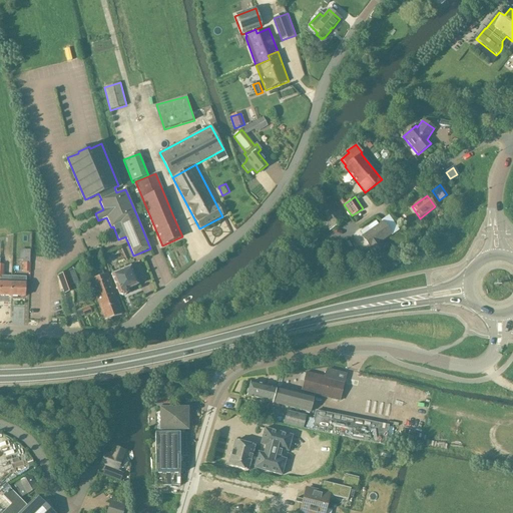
[(329,230),(346,219),(330,197),(314,208),(329,230)]
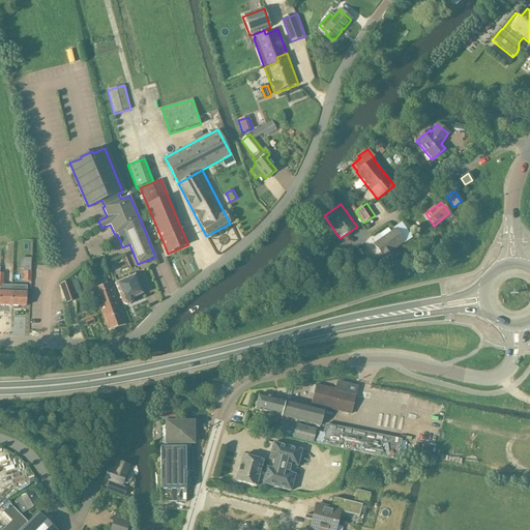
[(375,245),(386,262),(395,255),(392,248),(403,241),(395,231),(391,234),(388,229),(380,235),(383,239),(375,245)]
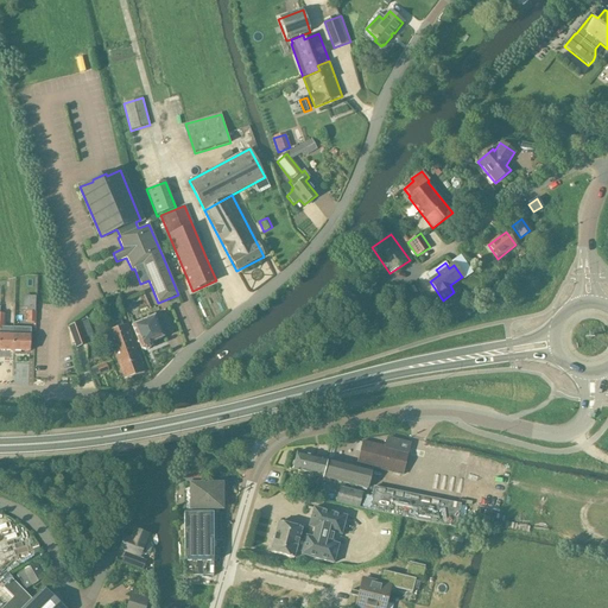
[(163,339),(154,317),(132,327),(141,349),(145,350),(150,349),(151,346),(150,343),(163,339)]
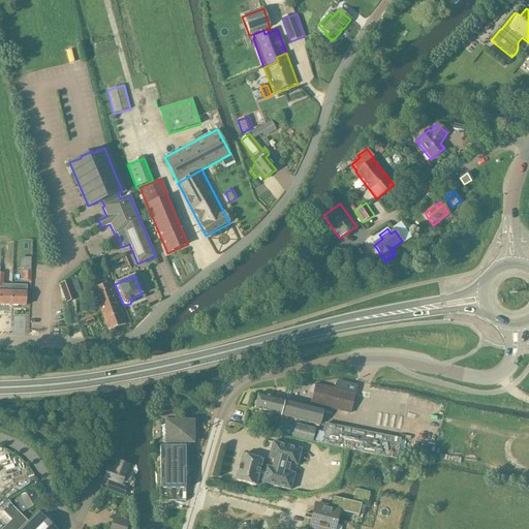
[(93,289),(101,313),(107,331),(125,323),(110,283),(106,284),(104,280),(95,283),(97,288),(93,289)]
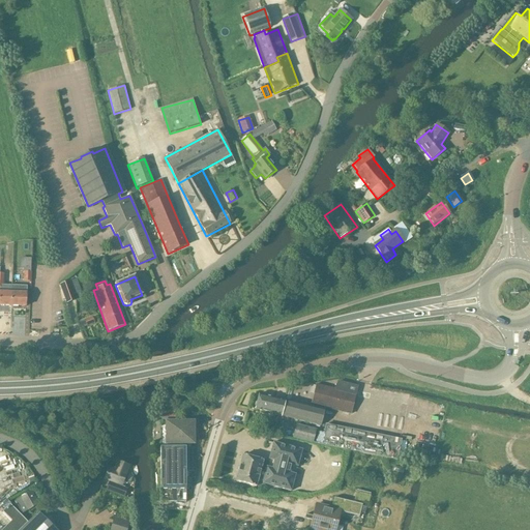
[(59,285),(64,299),(66,303),(76,300),(75,296),(69,282),(59,285)]
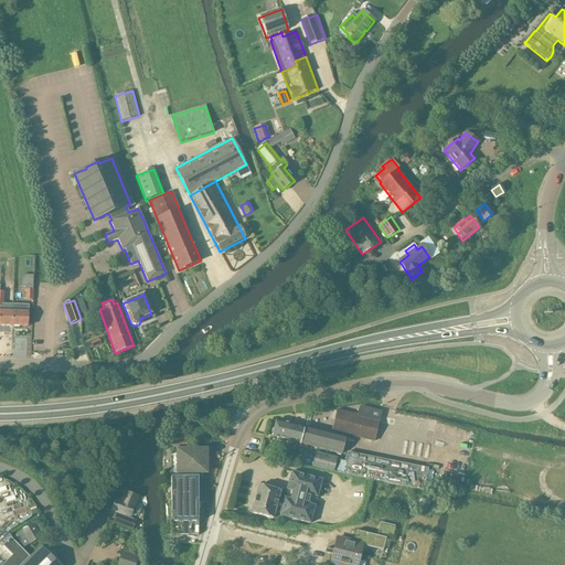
[(0,326),(12,326),(12,312),(0,311),(0,326)]
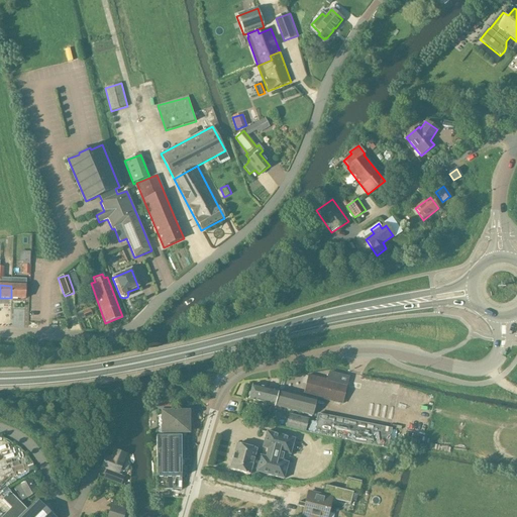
[(25,286),(11,286),(11,298),(24,299),(25,286)]
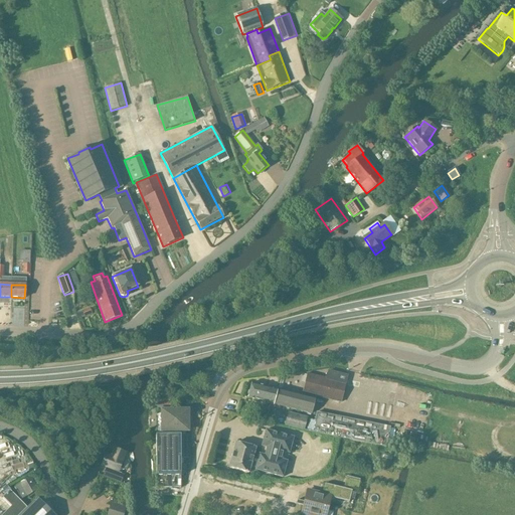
[(81,311),(83,317),(92,314),(90,308),(81,311)]
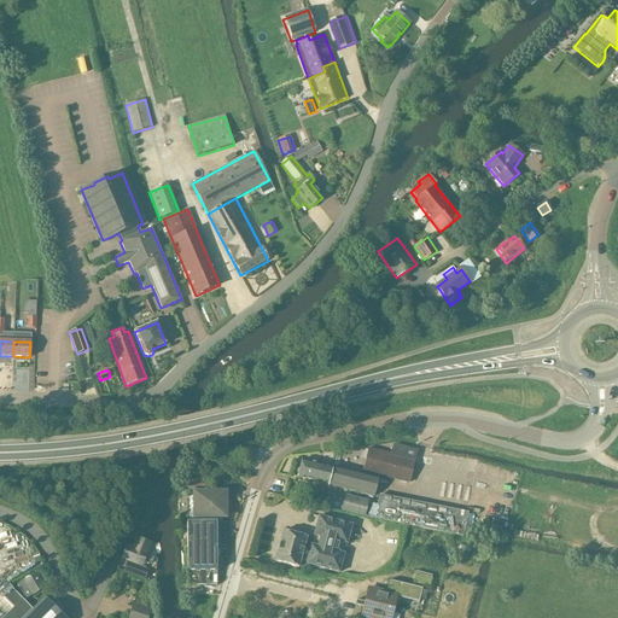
[(378,476),(408,483),(417,452),(394,445),(391,454),(368,448),(362,473),(378,477),(378,476)]
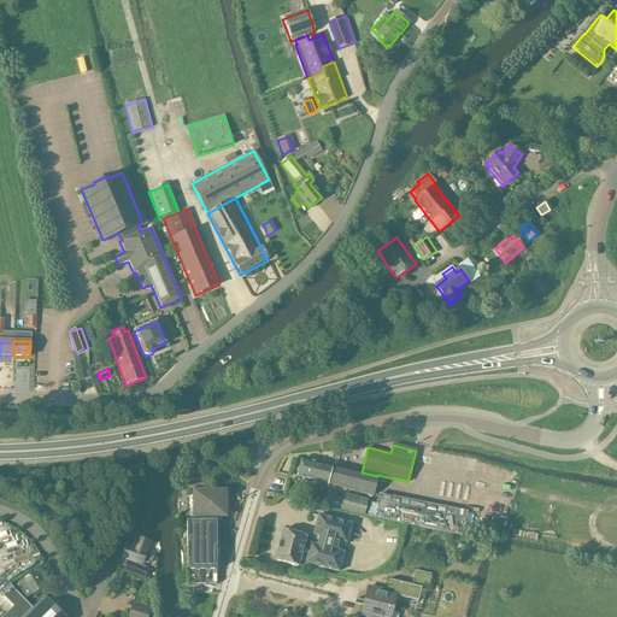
[(299,469),(297,476),(317,482),(317,483),(327,486),(331,466),(322,464),(322,465),(300,459),(299,469)]
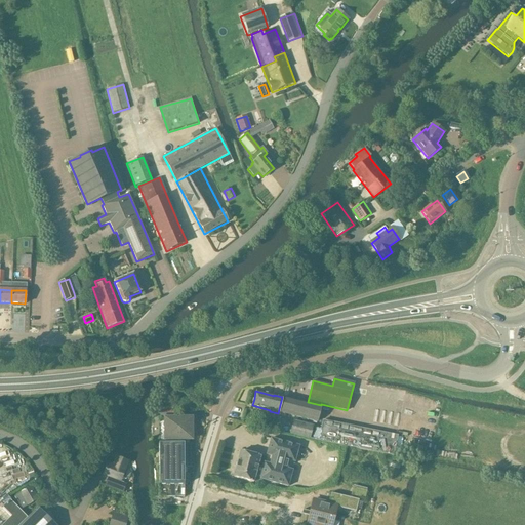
[(280,405),(278,413),(294,416),(317,422),(321,405),(308,402),(308,403),(282,397),(280,405)]
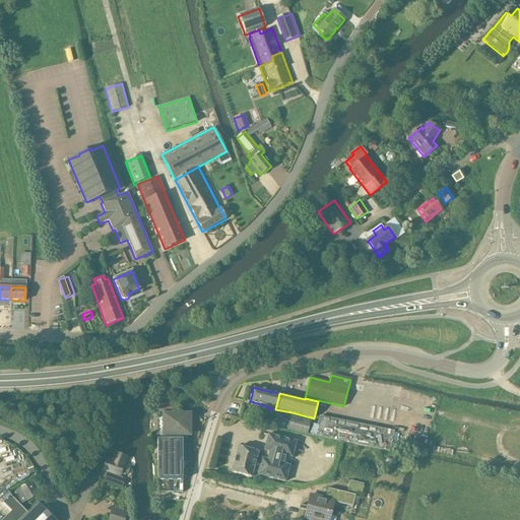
[(254,408),(245,406),(243,414),(252,416),(254,408)]
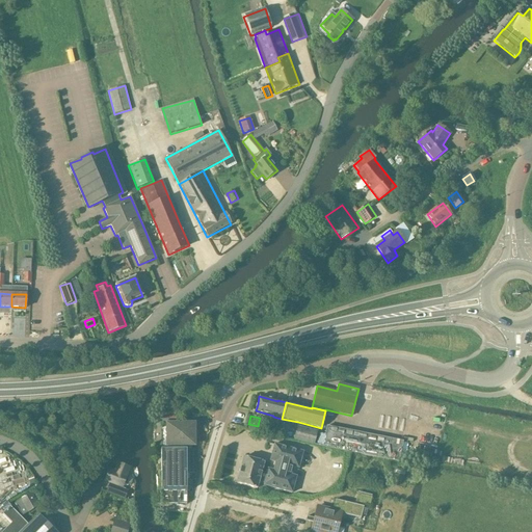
[(160,449),(161,504),(186,504),(186,473),(194,473),(194,449),(185,449),(185,445),(193,445),(193,426),(160,426),(160,440),(160,448),(165,448),(165,449),(160,449)]
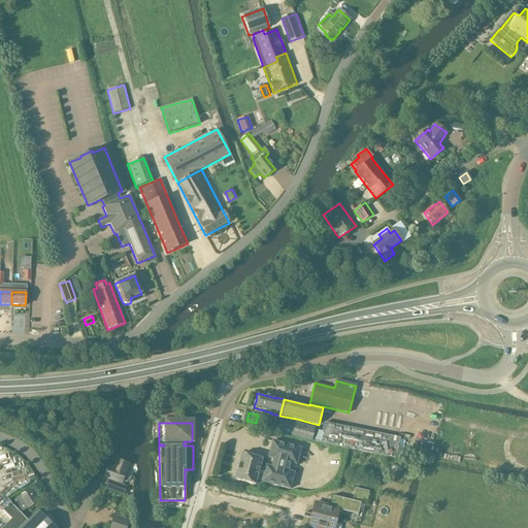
[(291,436),(311,441),(315,428),(294,423),(291,436)]
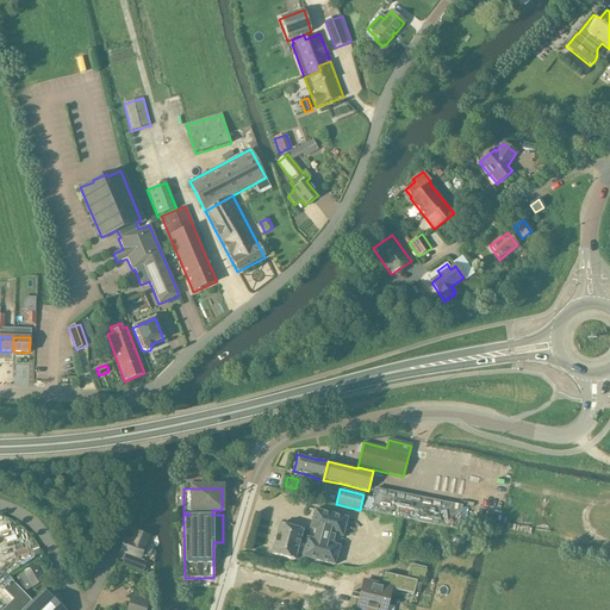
[(374,489),(369,512),(456,530),(461,506),(374,489)]
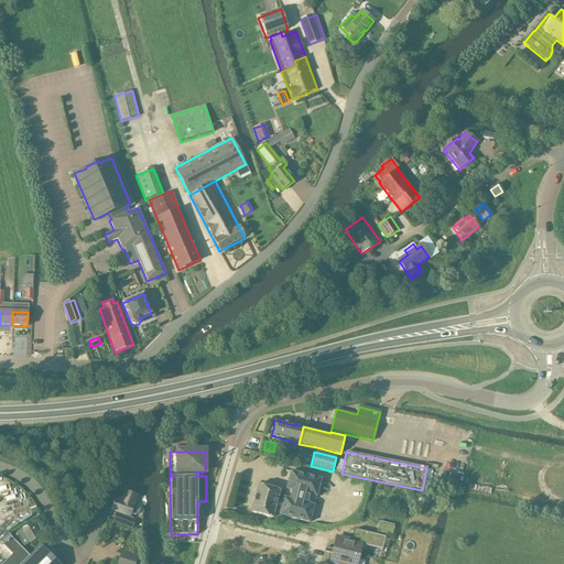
[(277,502),(280,491),(258,485),(250,512),(272,518),(274,510),(280,511),(279,514),(310,522),(314,505),(308,503),(311,496),(316,497),(321,479),(290,472),(285,489),(292,490),(290,499),(283,497),(282,503),(277,502)]
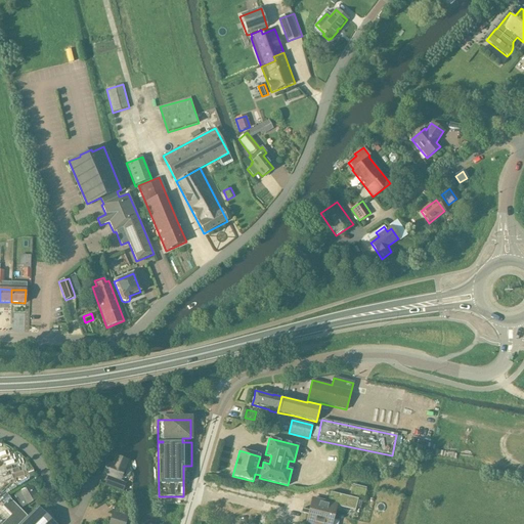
[(126,469),(128,462),(116,456),(113,464),(107,462),(102,474),(108,476),(104,485),(120,490),(123,483),(123,482),(121,481),(122,476),(128,479),(131,471),(126,469)]
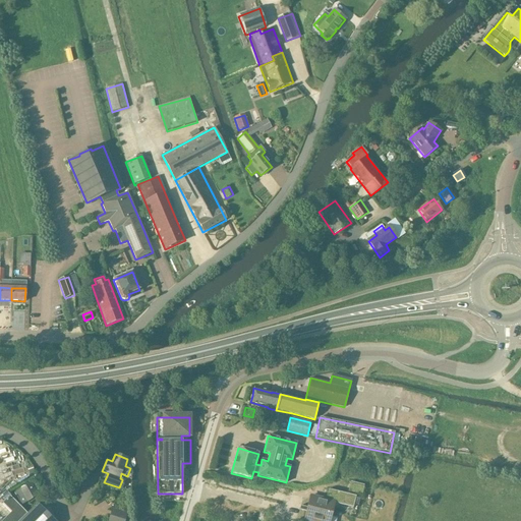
[(348,493),(362,496),(364,487),(363,486),(364,485),(351,481),(350,483),(348,493)]
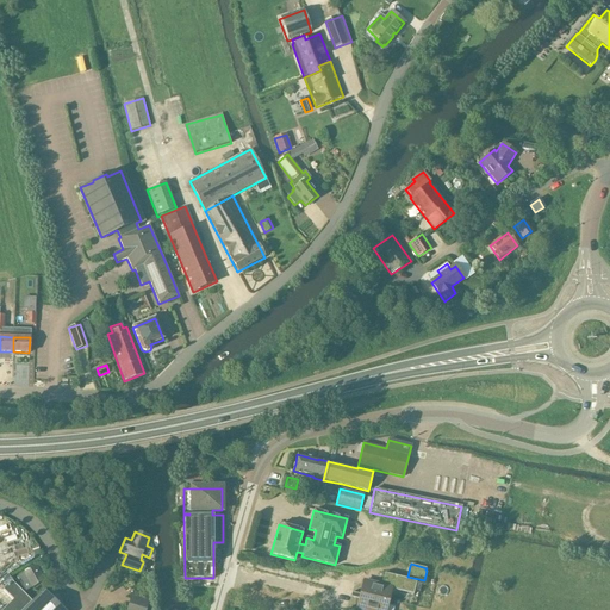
[(16,577),(17,579),(25,592),(45,580),(36,566),(16,577)]
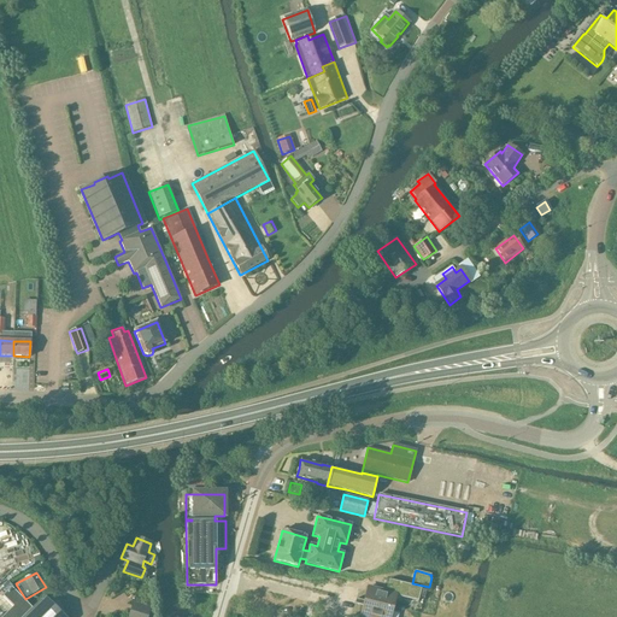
[(368,588),(365,595),(364,601),(356,599),(354,604),(363,606),(360,616),(368,616),(389,616),(395,595),(418,601),(422,588),(391,581),(387,593),(368,588)]
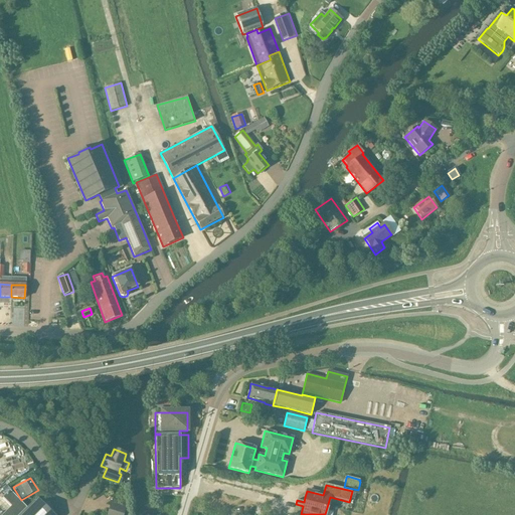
[(52,514),(36,499),(29,506),(27,508),(9,491),(2,498),(11,507),(19,514),(52,514)]
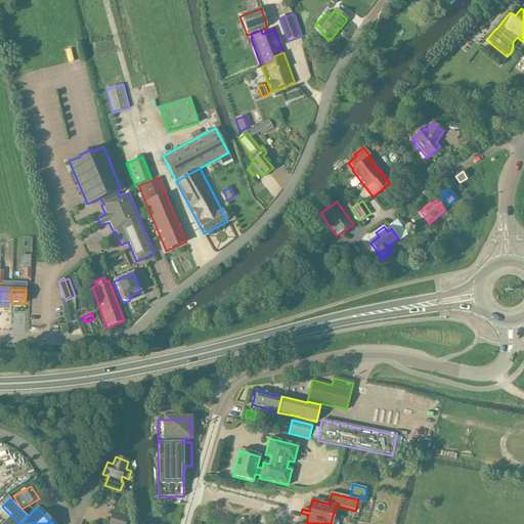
[(125,523),(127,516),(116,513),(112,523),(125,523)]
